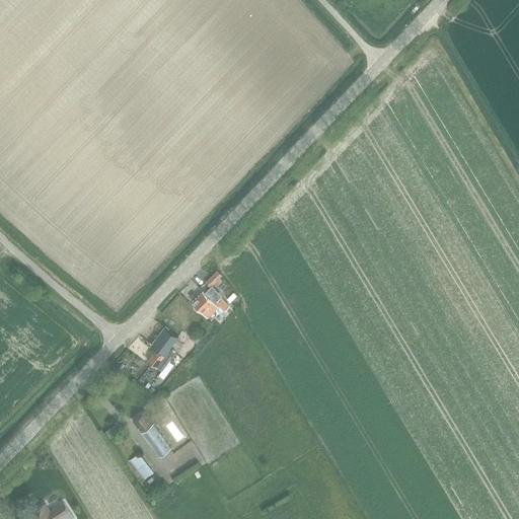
[(207,291),(205,293),(212,301),(215,299),(214,298),(219,294),(223,290),(211,278),(203,287),(207,291)]
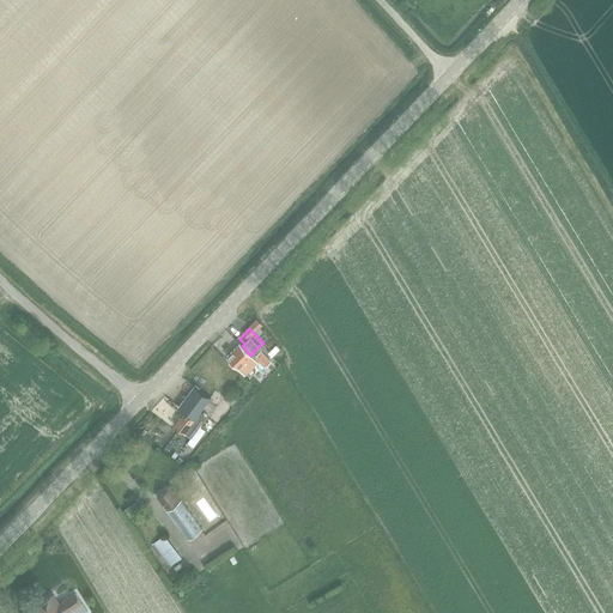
[(265,366),(271,362),(260,351),(253,358),(250,356),(242,346),(240,344),(228,357),(244,375),(259,360),(265,366)]
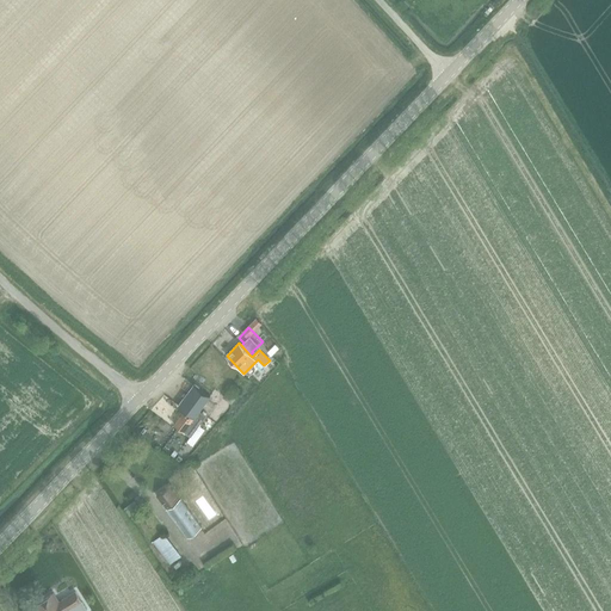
[(277,362),(283,356),(272,344),(266,350),(277,362)]
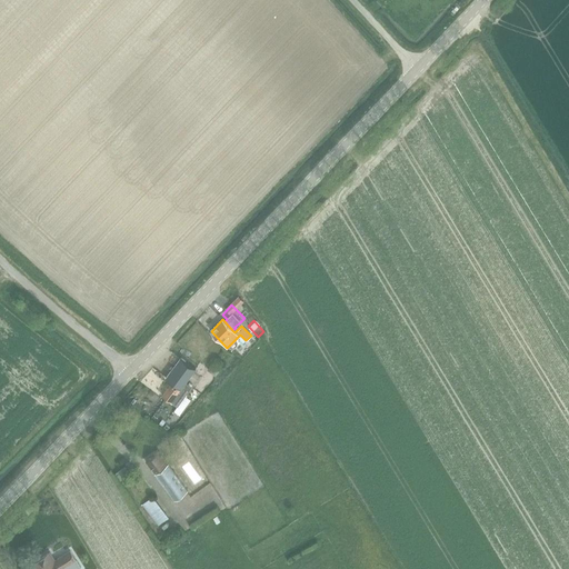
[(251,343),(258,348),(262,341),(256,337),(251,343)]
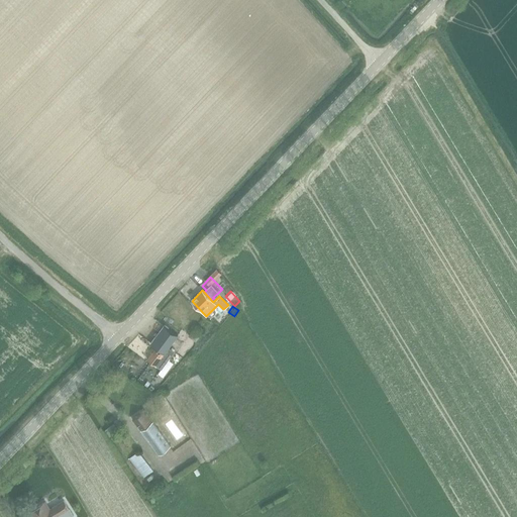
[(206,320),(198,330),(205,336),(213,326),(206,320)]
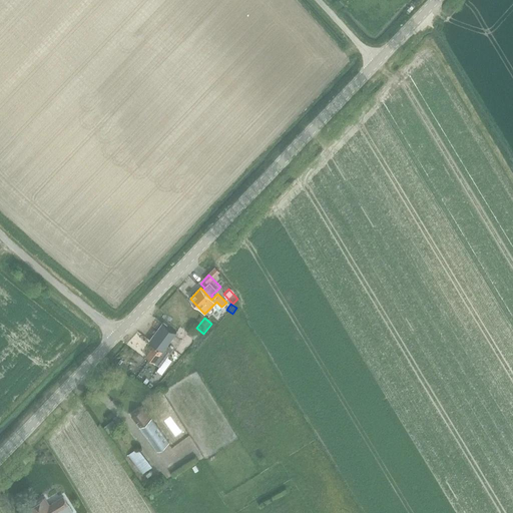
[(154,363),(176,332),(162,323),(149,341),(154,344),(145,357),(154,363)]
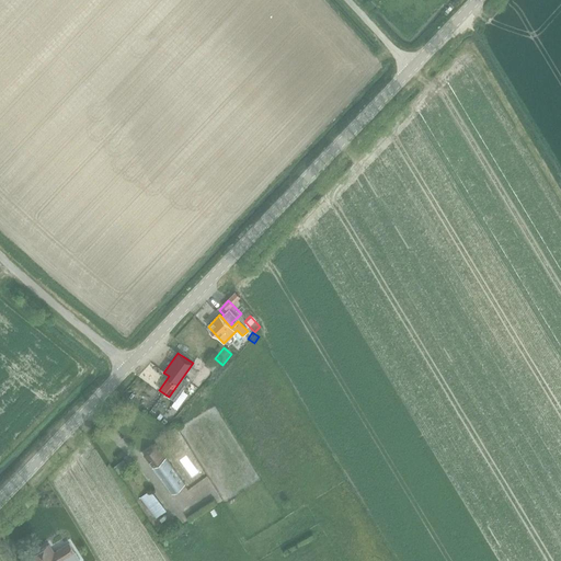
[(184,414),(190,401),(182,398),(176,411),(184,414)]
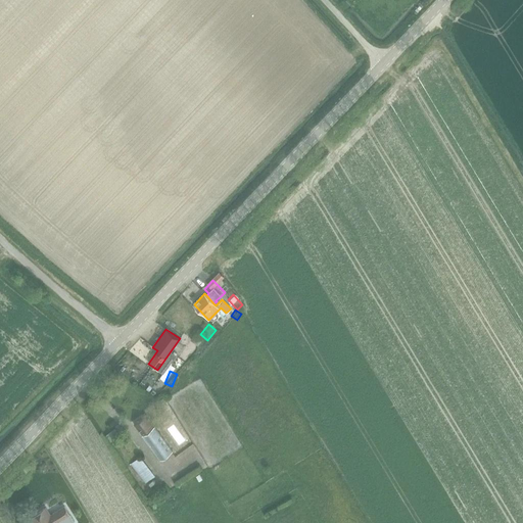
[(146,415),(134,423),(160,460),(173,450),(146,415)]
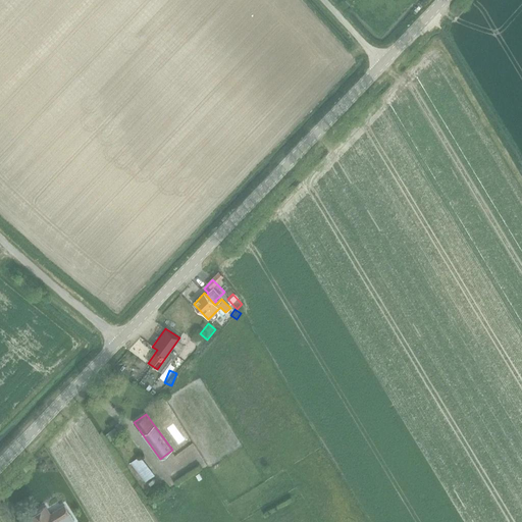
[(119,433),(114,426),(104,433),(109,440),(119,433)]
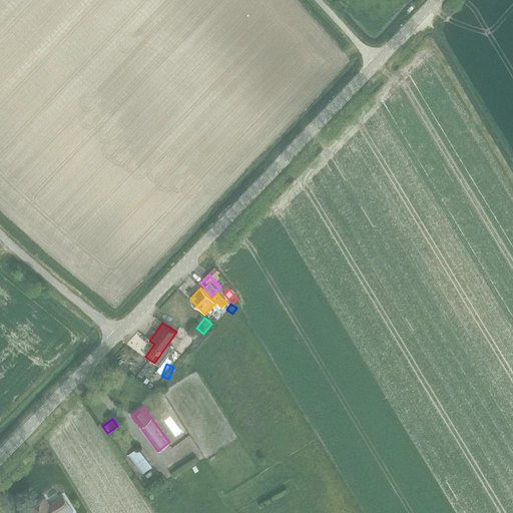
[(151,465),(136,447),(127,453),(142,472),(151,465)]
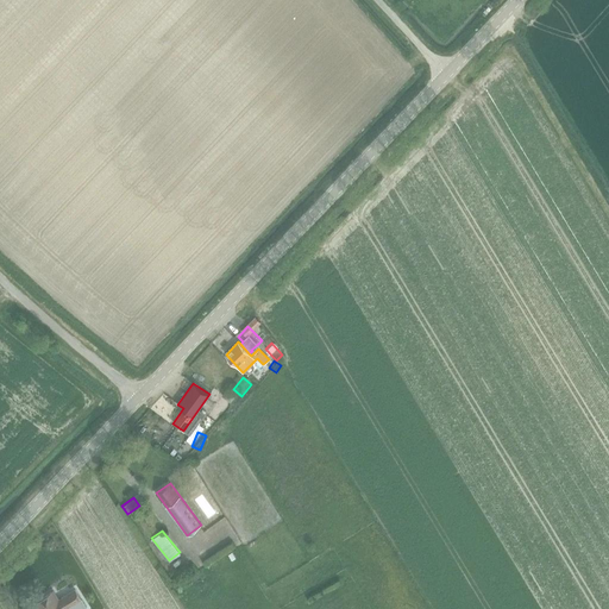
[(223,560),(228,567),(239,559),(233,551),(223,560)]
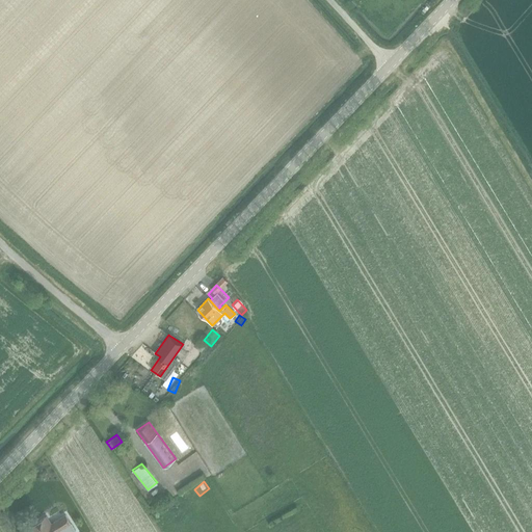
[(56,531),(71,523),(65,514),(51,524),(47,516),(31,526),(34,531),(56,531)]
